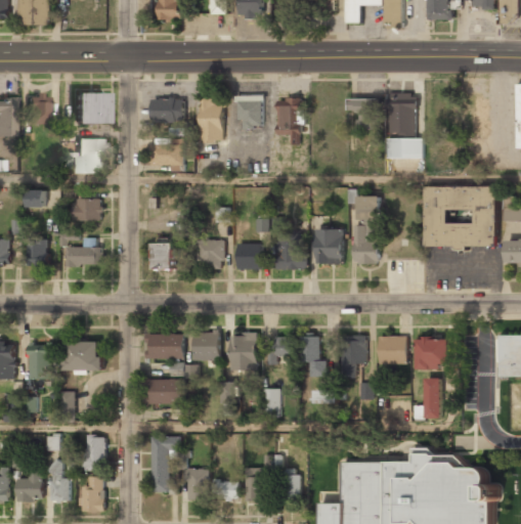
[(20,0),(20,25),(51,25),(51,0),(20,0)]
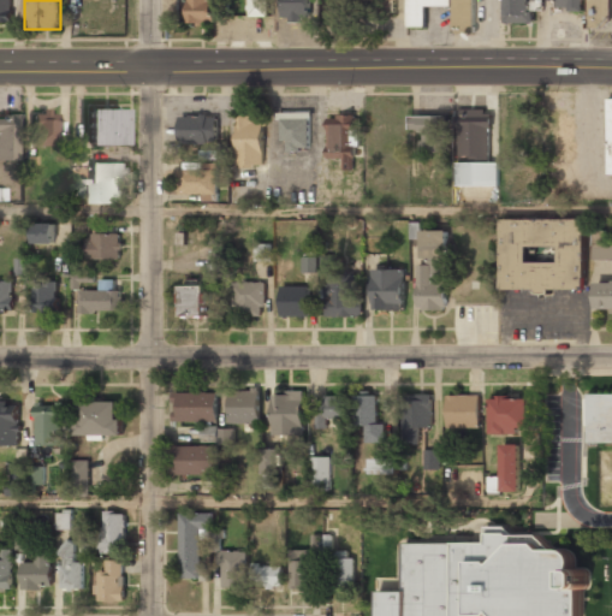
[(185,0),(185,25),(209,25),(209,0),(185,0)]
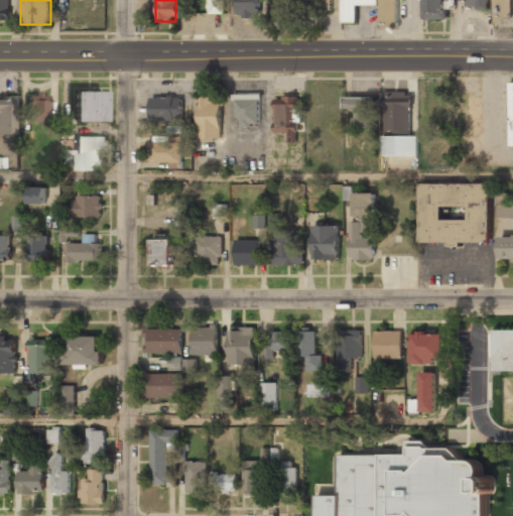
[(222,0),(206,0),(206,14),(222,14),(222,0)]
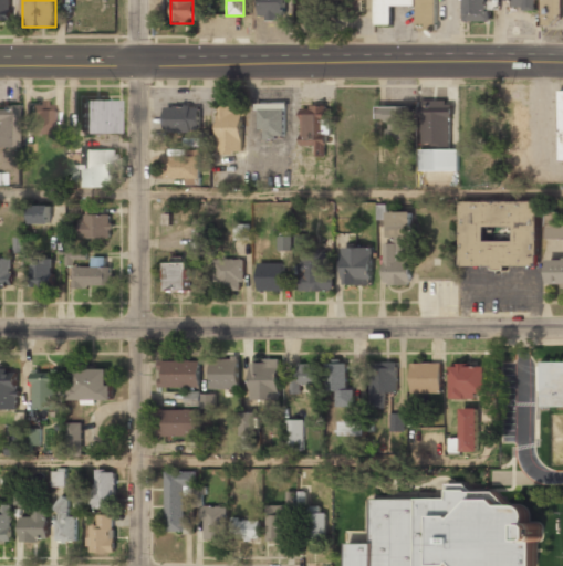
[(256,0),(256,20),(282,20),(282,0),(256,0)]
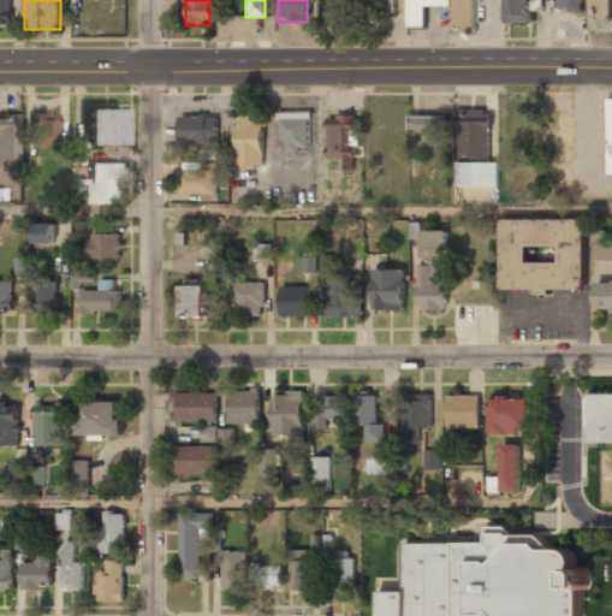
[(473,0),(404,0),(404,28),(422,28),(422,7),(450,7),(450,33),(473,33),(473,0)]
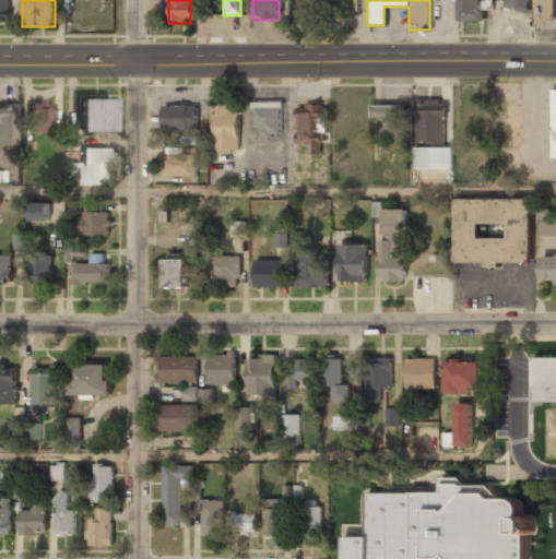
[(456,0),(456,22),(481,22),(481,0),(456,0)]
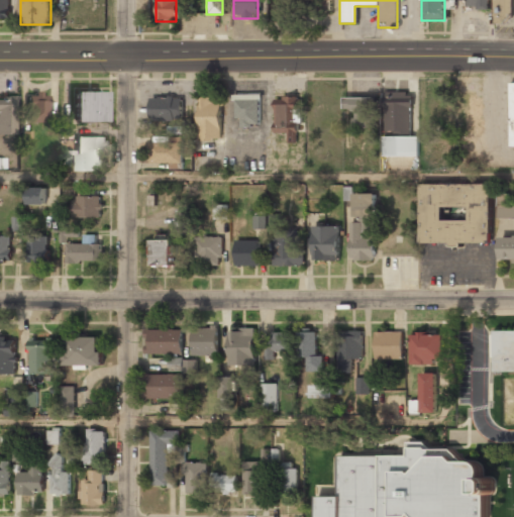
[(486,0),(457,0),(457,8),(486,8),(486,0)]
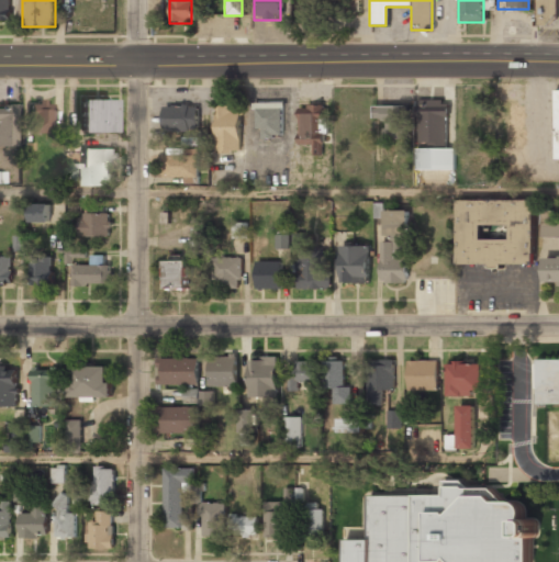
[(534,0),(534,26),(555,26),(554,0),(534,0)]
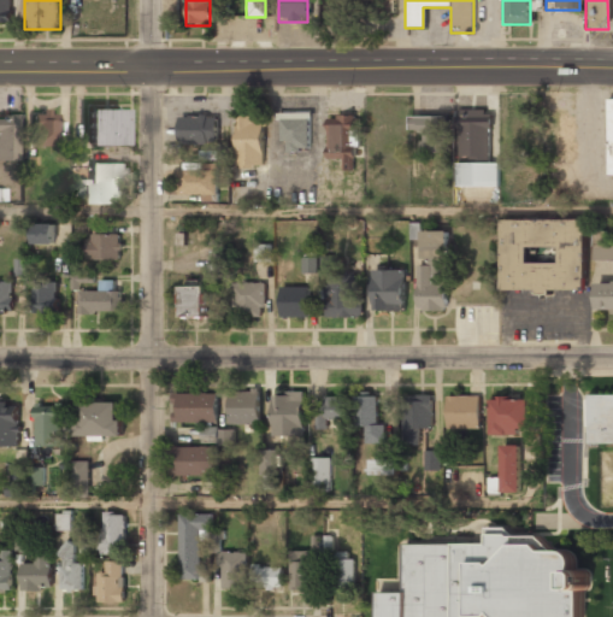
[(119,111),(83,111),(83,147),(119,147),(119,111)]
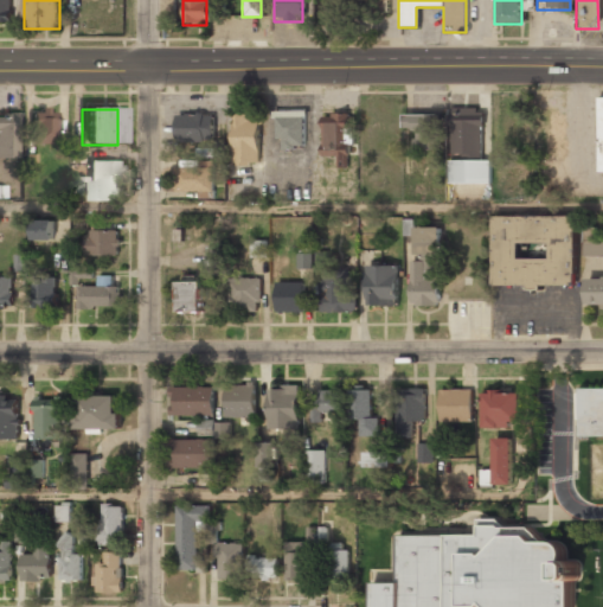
[(479,158),(479,109),(448,109),(448,158),(479,158)]
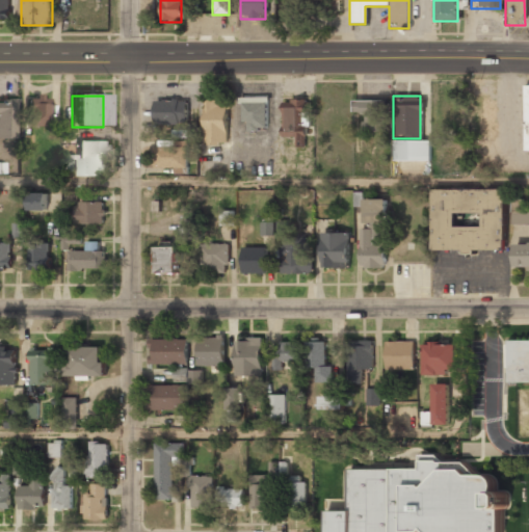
[(46,98),(24,98),(24,128),(46,128),(46,98)]
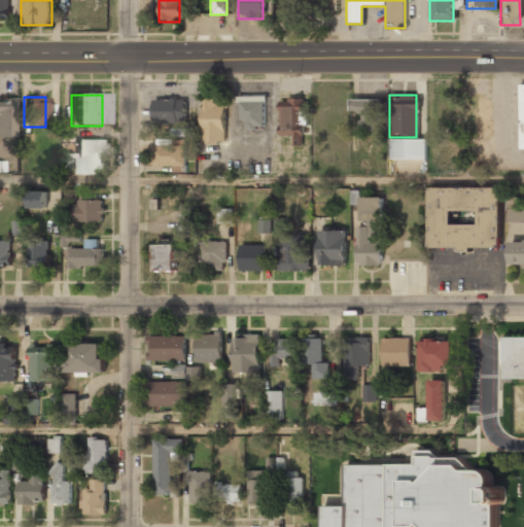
[(263,130),(263,97),(237,97),(237,130),(263,130)]
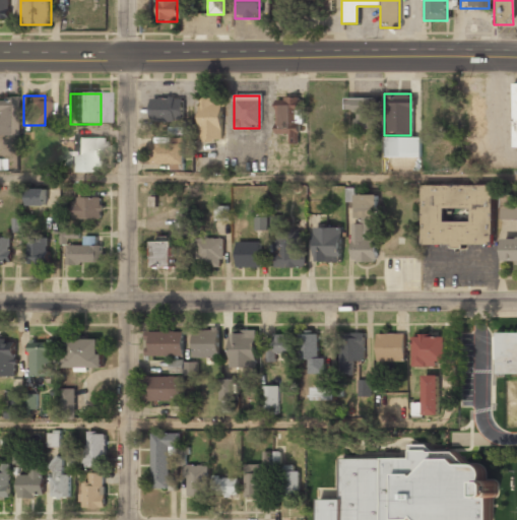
[(219,96),(197,96),(197,141),(219,141),(219,96)]
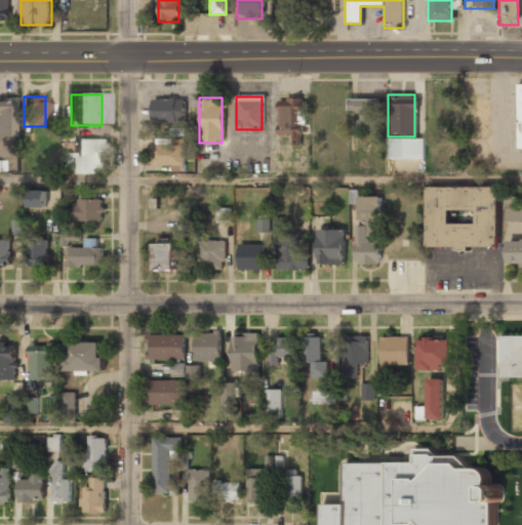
[(486,97),(464,97),(464,136),(486,136),(486,97)]
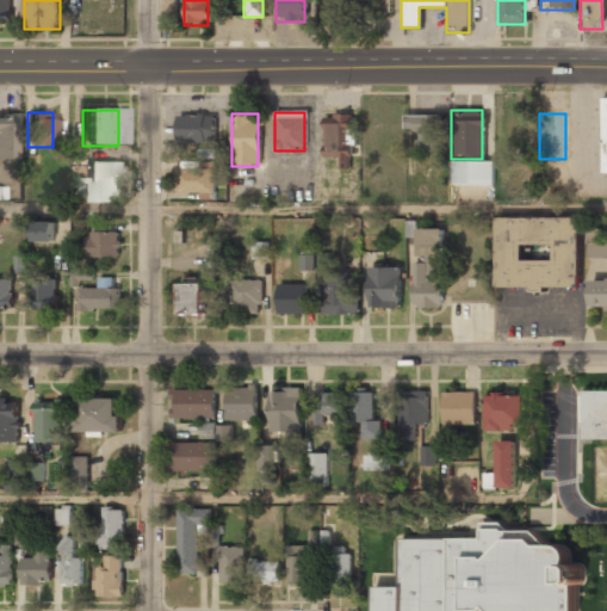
[(211,142),(211,116),(174,116),(174,142),(211,142)]
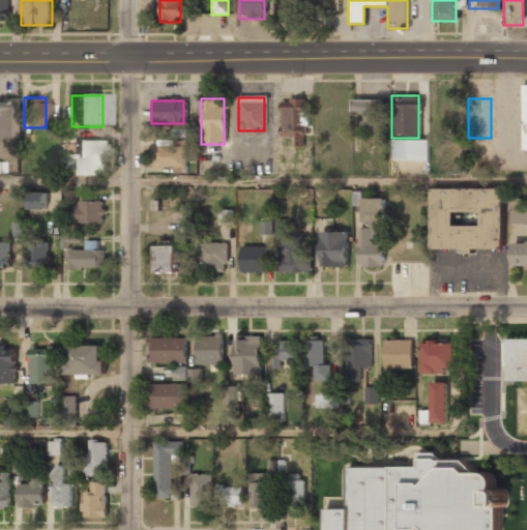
[(279,136),(305,136),(305,100),(279,100),(279,136)]
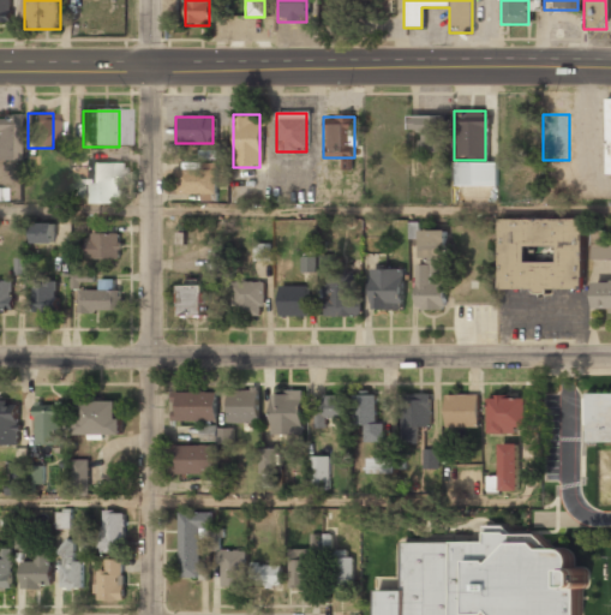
[(406,117),(406,132),(415,132),(415,154),(443,154),(443,117),(406,117)]
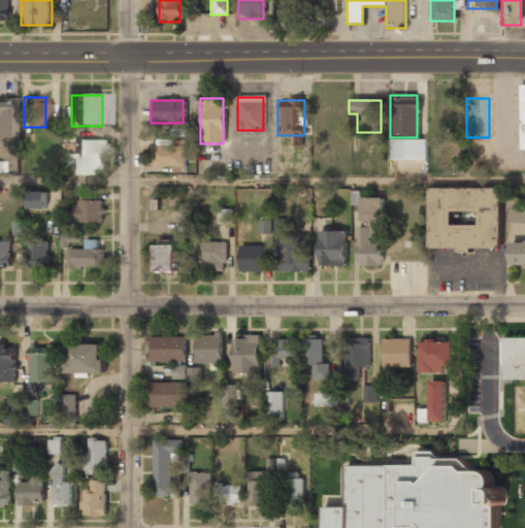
[(0,138),(11,138),(11,102),(0,102),(0,138)]
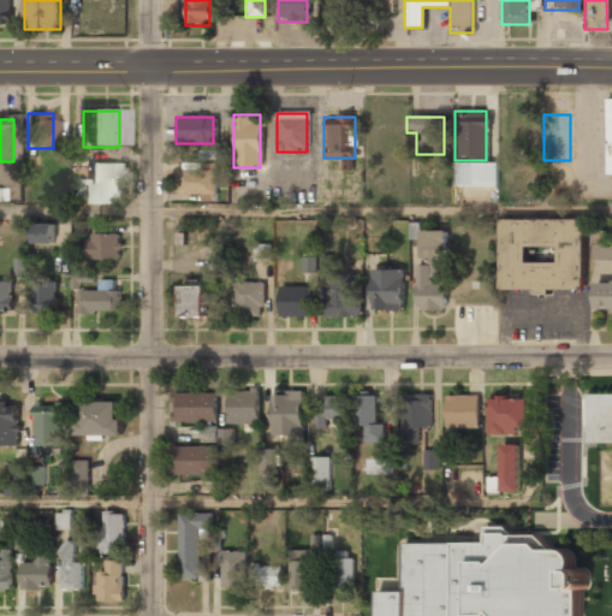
[(495,163),(452,163),(452,185),(495,185),(495,163)]
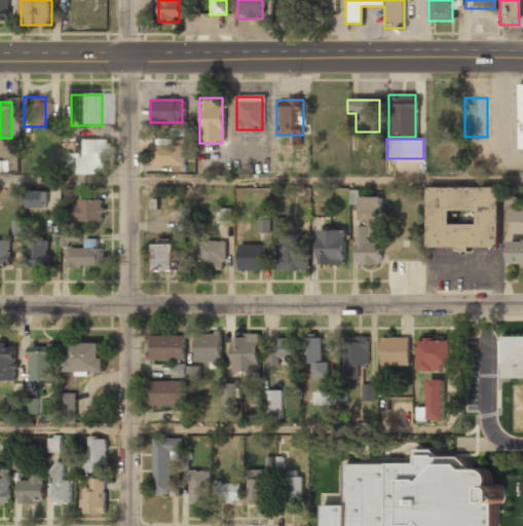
[(74,175),(100,175),(100,141),(74,141),(74,175)]
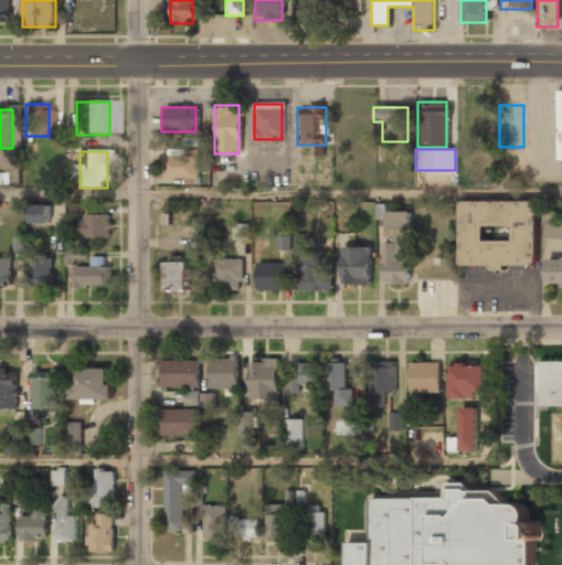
[(195,153),(161,153),(161,179),(195,179),(195,153)]
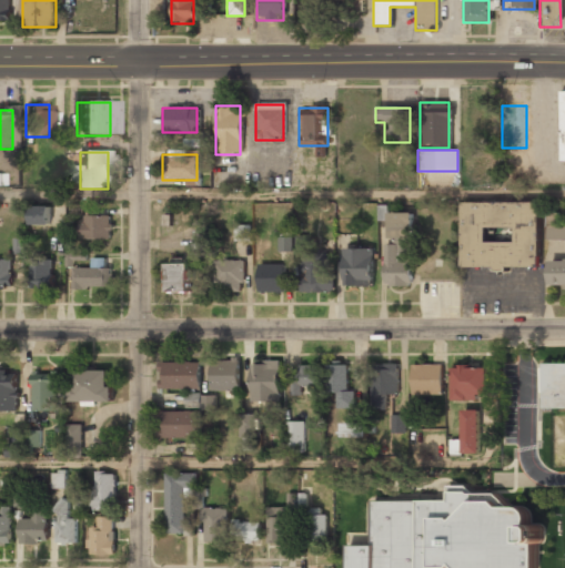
[(79,165),(63,166),(63,184),(79,183),(79,165)]
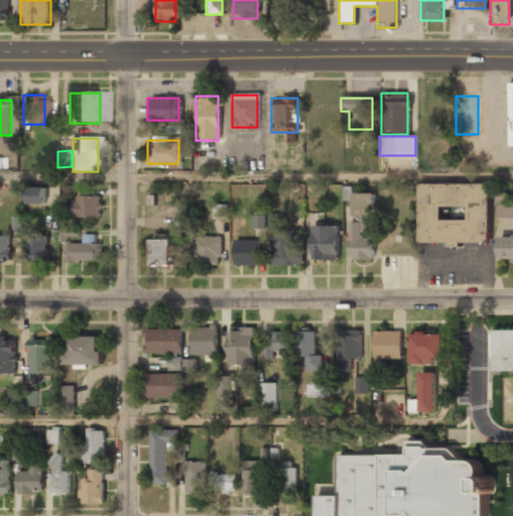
[(487,184),(417,184),(417,244),(487,244),(487,184)]
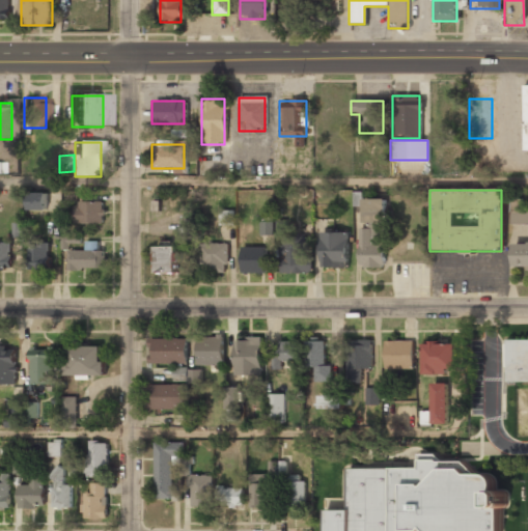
[(43,194),(26,194),(26,210),(43,210),(43,194)]
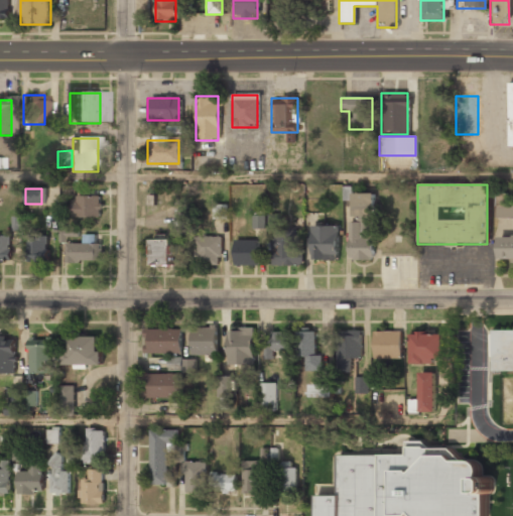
[(371,194),(352,194),(352,216),(371,216),(371,194)]
